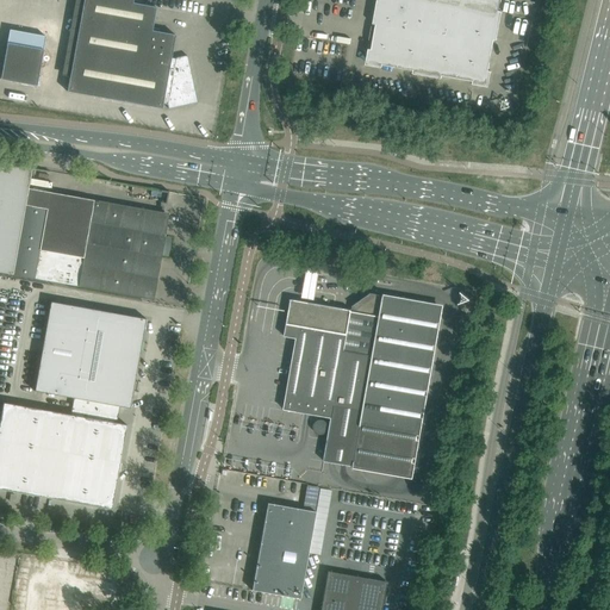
[(83,0),(67,92),(162,109),(163,104),(167,105),(168,110),(198,103),(187,56),(176,58),(175,58),(172,58),(175,35),(151,31),(156,7),(132,4),(132,0),(83,0)]
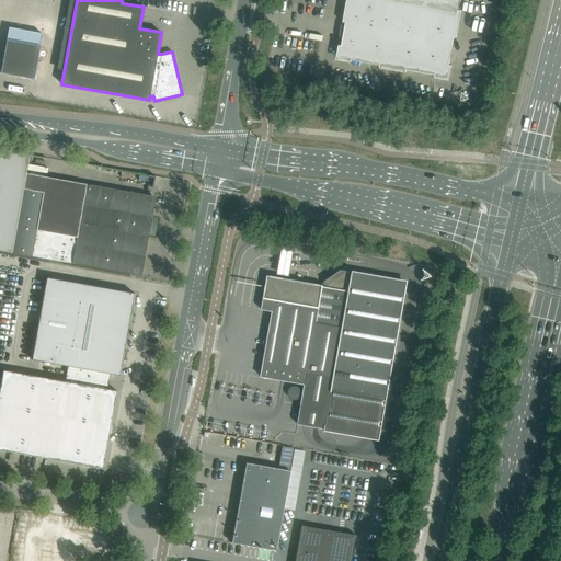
[(346,0),(343,22),(346,23),(342,46),(339,45),(339,47),(340,47),(338,59),(350,61),(350,63),(351,63),(352,60),(380,65),(379,68),(381,68),(381,67),(404,71),(404,72),(405,72),(407,70),(435,76),(434,78),(436,78),(436,77),(448,79),(450,67),(451,67),(451,66),(449,66),(454,36),(457,37),(457,35),(456,35),(460,12),(461,12),(461,11),(459,11),(460,0),(346,0)]
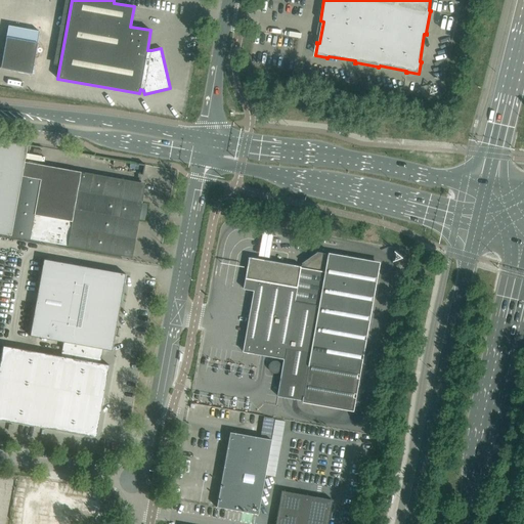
[(26,18),(23,35),(35,38),(38,23),(38,22),(35,20),(26,18)]
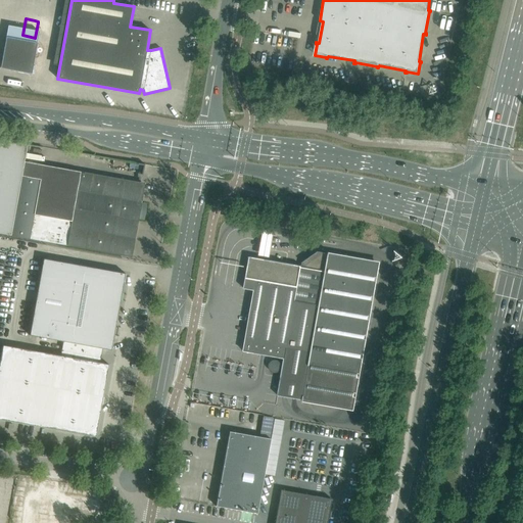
[(6,37),(0,68),(32,74),(37,43),(6,37)]
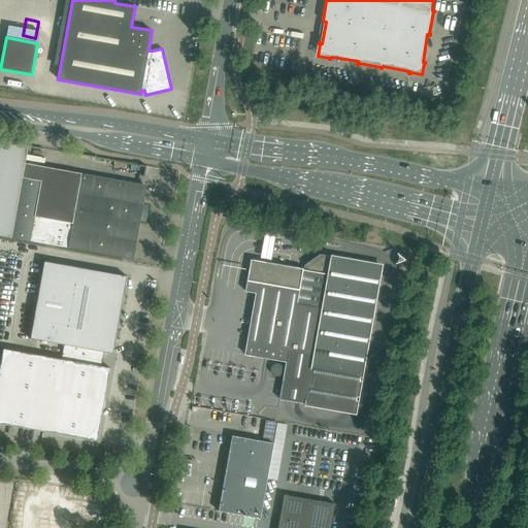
[(23,173),(25,163),(28,145),(0,140),(0,235),(10,238),(23,173)]
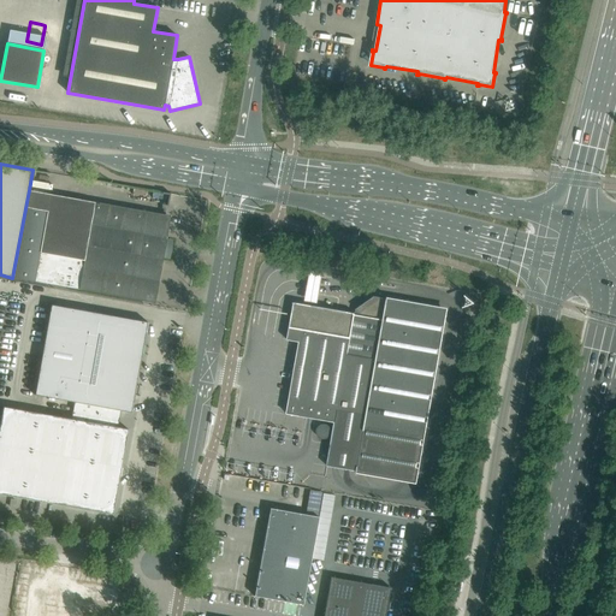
[(166,215),(29,190),(27,202),(12,278),(150,302),(159,255),(164,256),(166,242),(161,241),(166,215)]
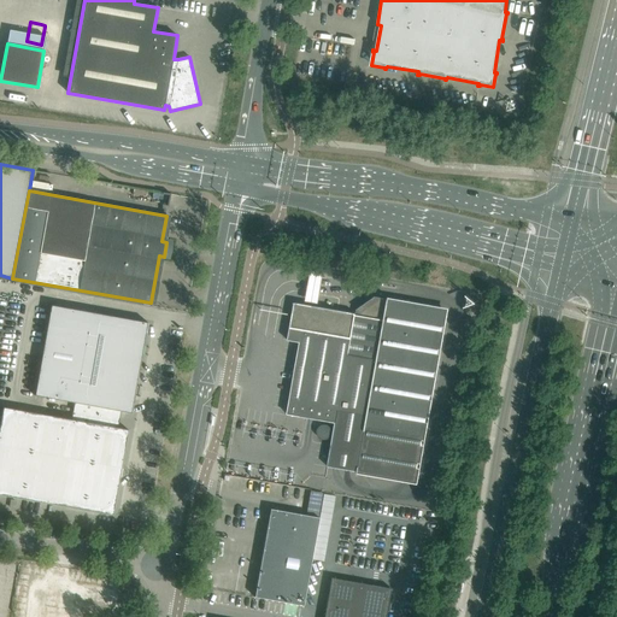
[(300,342),(293,378),(287,415),(335,423),(328,466),(357,472),(357,475),(358,470),(415,481),(423,438),(433,385),(445,311),(388,301),(388,298),(387,301),(383,300),(360,316),(356,316),(356,313),(294,303),(288,340),(300,342)]
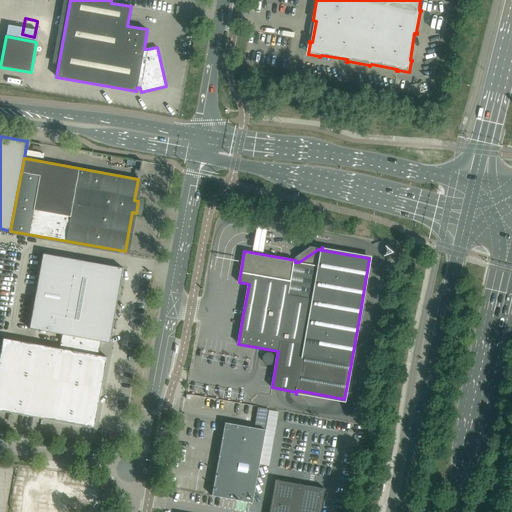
[(2,338),(0,351),(0,410),(94,428),(107,357),(98,355),(100,341),(109,343),(123,268),(42,253),(29,328),(62,334),(59,348),(2,338)]
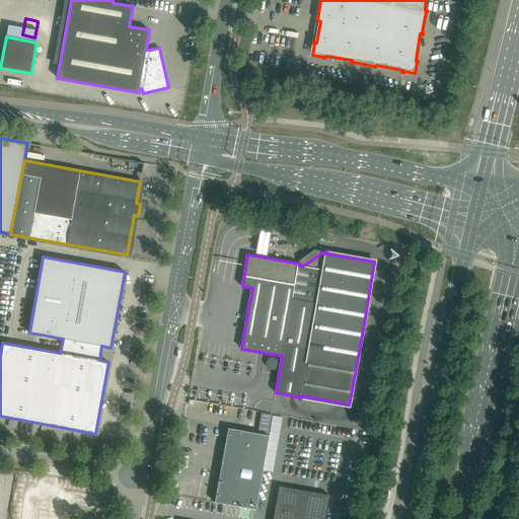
[(261,413),(257,433),(268,435),(272,415),(261,413)]
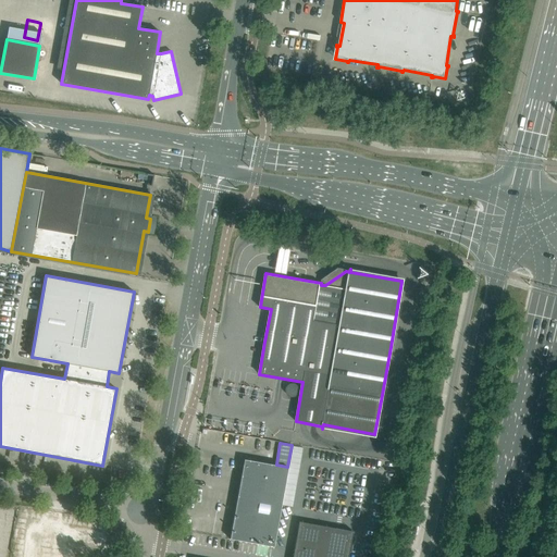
[(256,461),(244,459),(242,474),(230,539),(273,546),(274,546),(288,468),(256,461)]
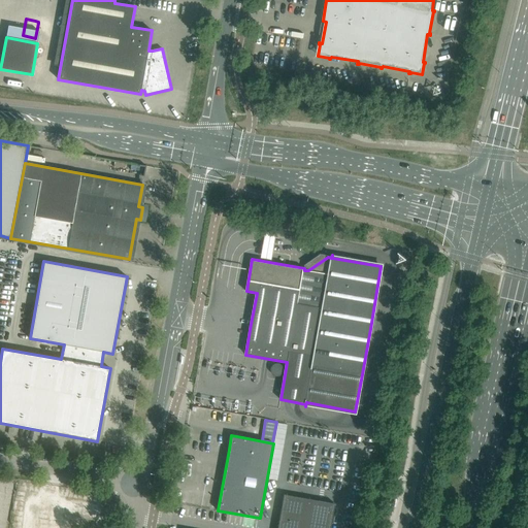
[(330,527),(334,503),(284,495),(276,527),(330,527)]
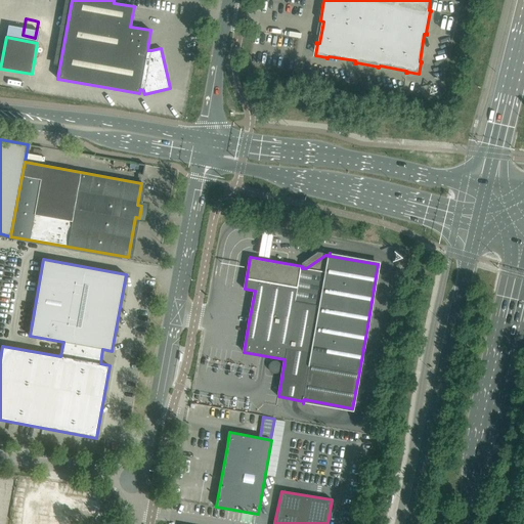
[(75,523),(78,507),(19,497),(14,523),(75,523)]
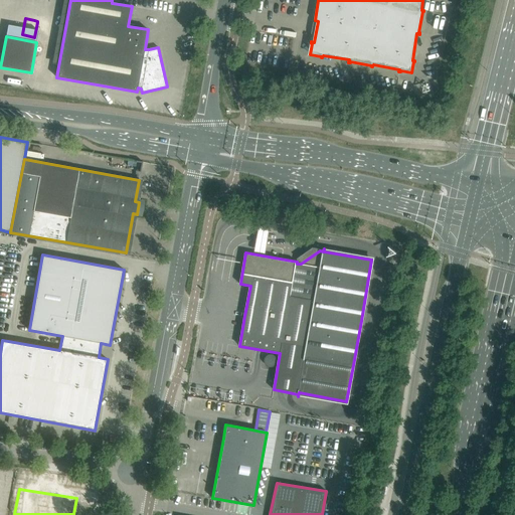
All buildings are outlined.
